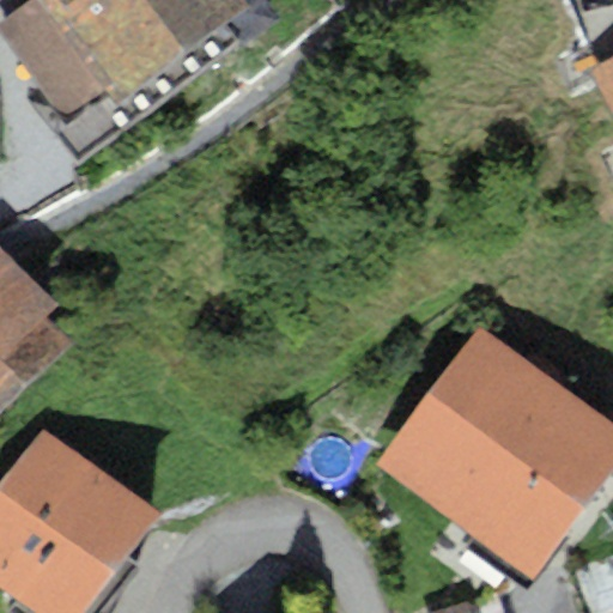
[(23,0),(0,18),(0,37),(64,120),(104,89),(113,98),(240,0),(23,0)]
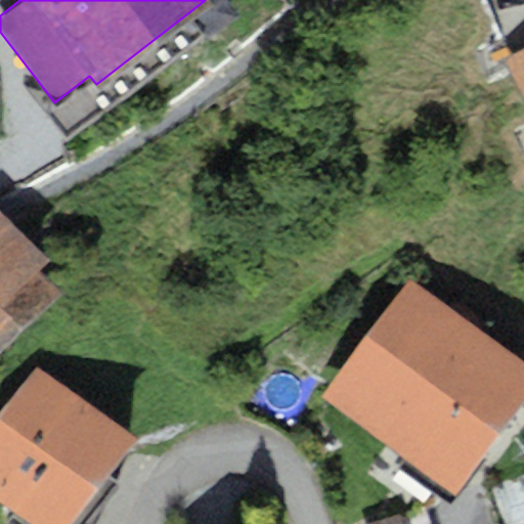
[(523,56),(515,61),(523,79),(523,56)]
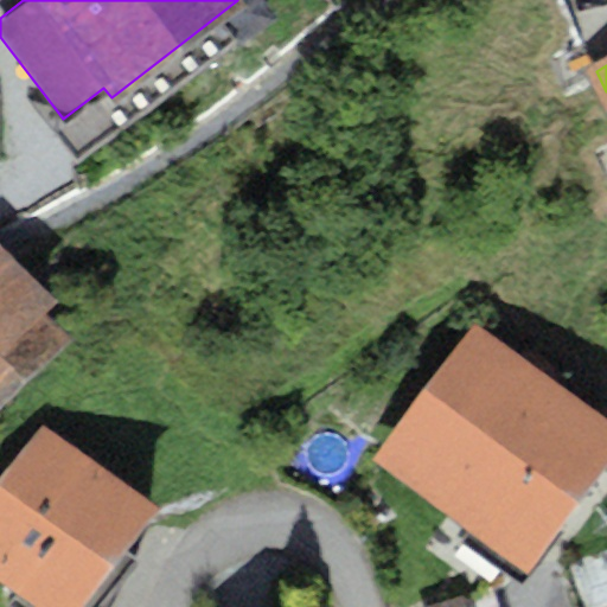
[(0,407),(71,338),(45,313),(58,300),(0,241),(0,407)]
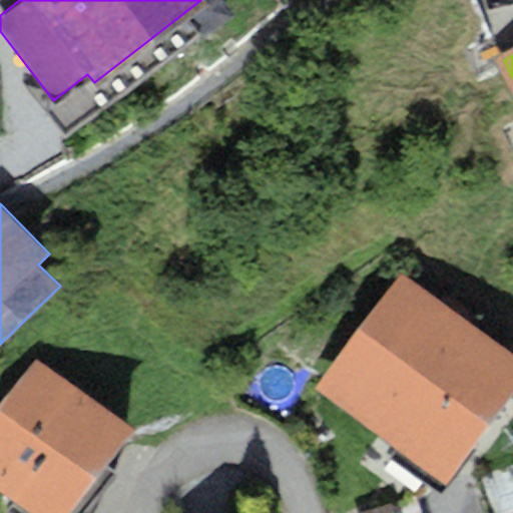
[(512,369),(401,277),(312,383),(432,483),(512,386),(512,369)]
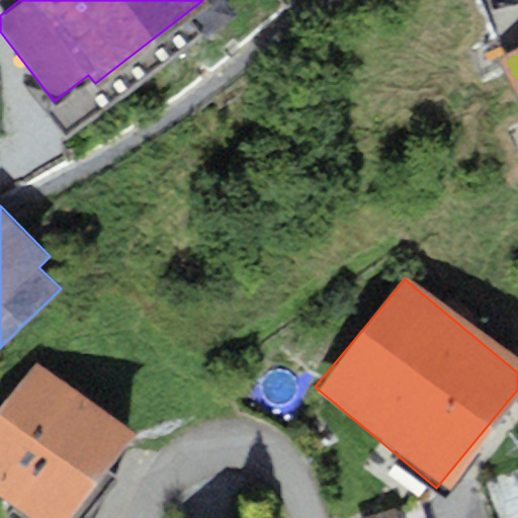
[(34,359),(0,405),(0,490),(37,517),(68,517),(133,431),(34,359)]
